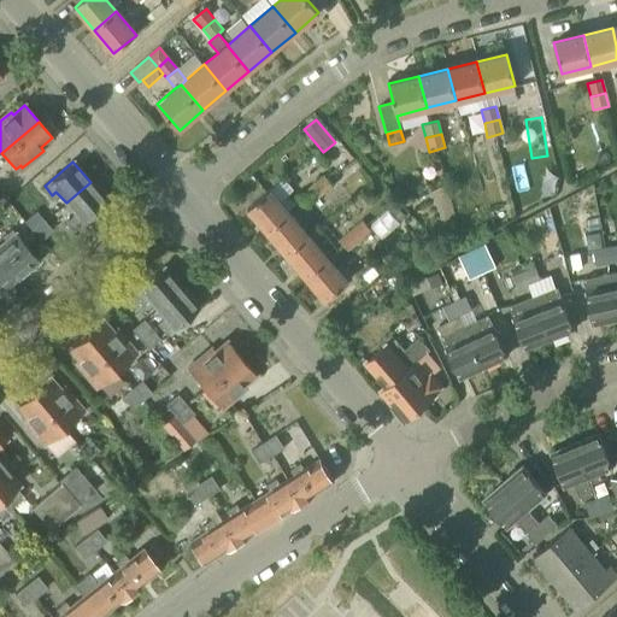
[(323,174),(311,184),(321,195),(333,186),(323,174)]
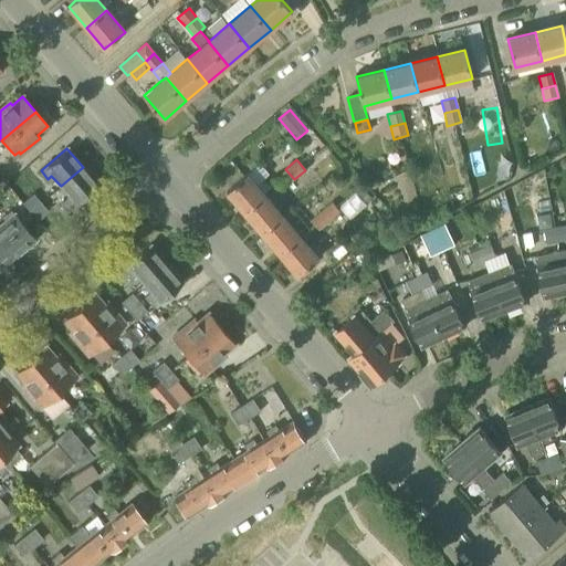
[(83,167),(61,186),(69,196),(60,205),(66,213),(98,186),(83,167)]
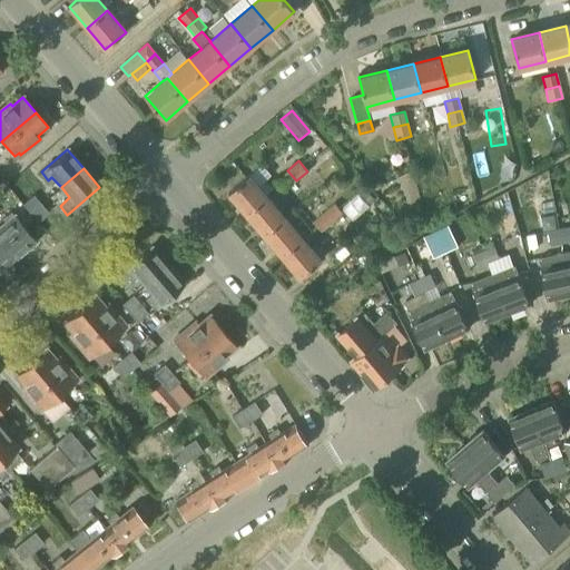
[(296,180),(287,170),(276,180),(285,190),(296,180)]
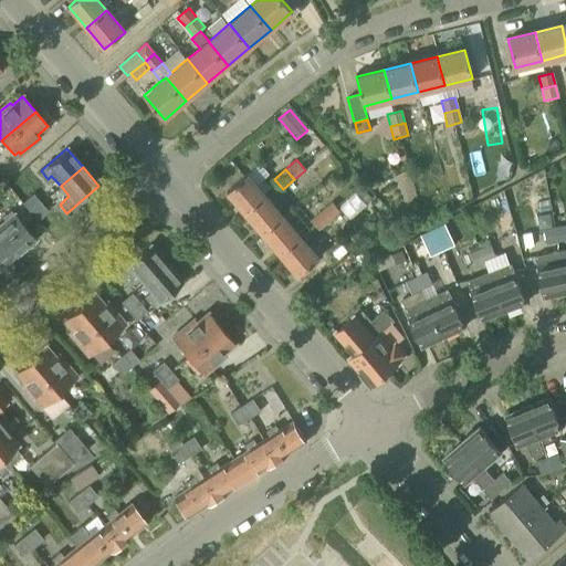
[(32,194),(18,175),(6,185),(29,212),(40,202),(32,194)]
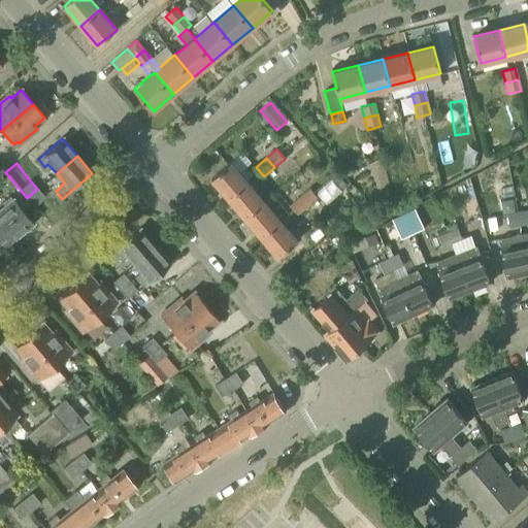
[(228,199),(248,183),(230,163),(211,179),(228,199)]
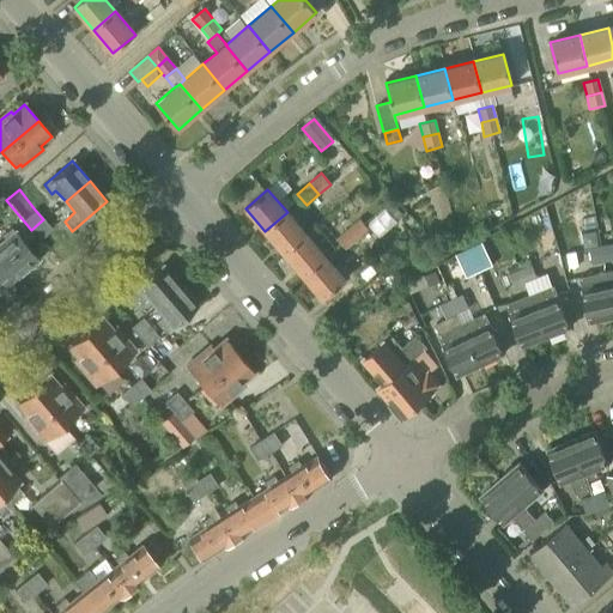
[(386,206),(396,219),(402,213),(392,200),(386,206)]
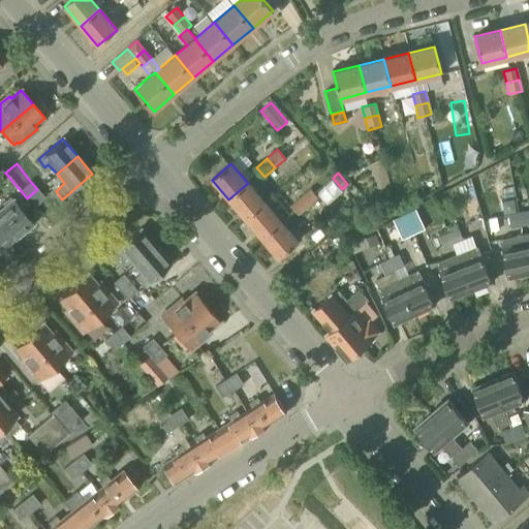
[(265,203),(248,183),(228,199),(245,219),(265,203)]
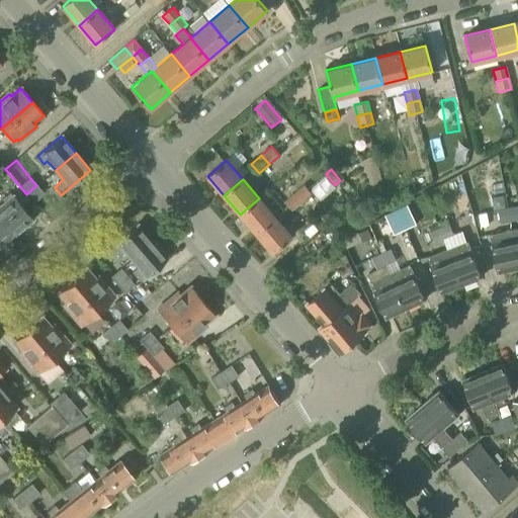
[(293,193),(301,202),(312,193),(304,184),(293,193)]
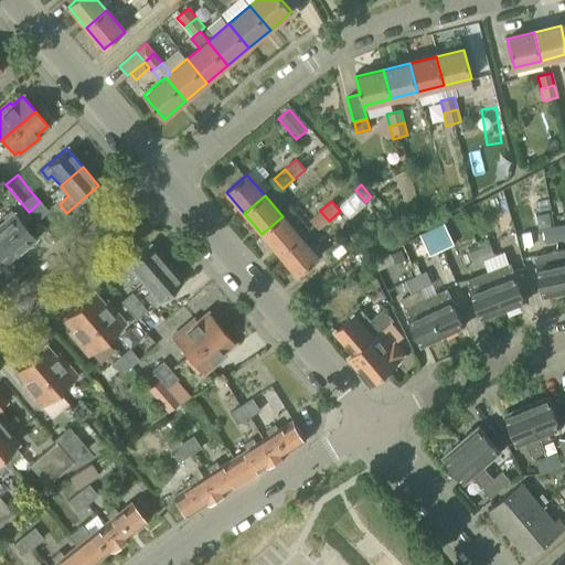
[(493,243),(509,242),(507,201),(491,202),(493,243)]
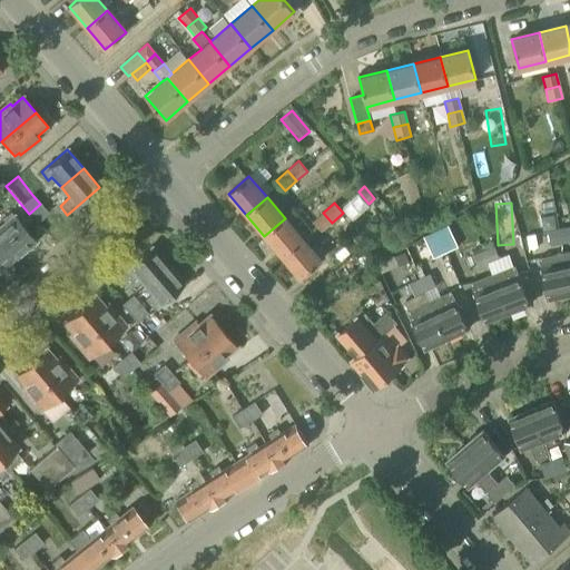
[(48,214),(40,204),(29,214),(37,223),(48,214)]
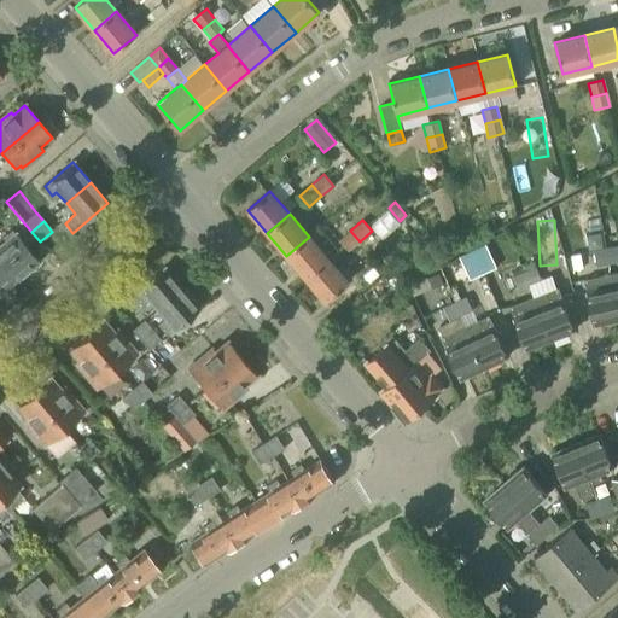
[(4,243),(0,245),(0,256),(18,279),(38,262),(11,229),(0,239),(4,243)]
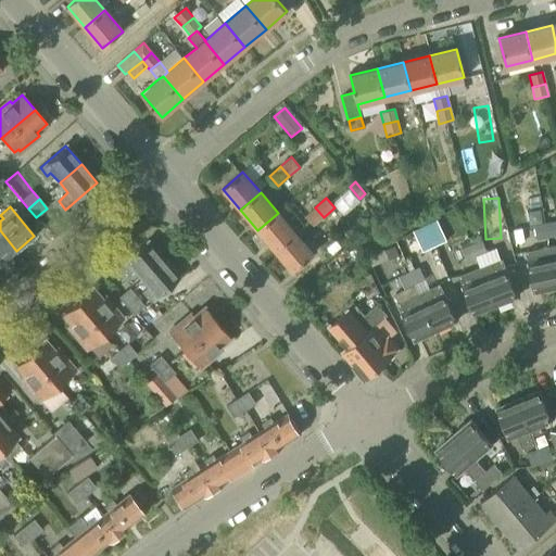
[(324,217),(315,207),(304,216),(313,227),(324,217)]
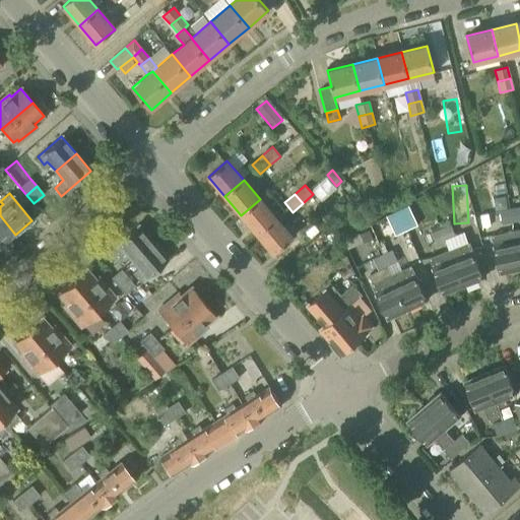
[(276,218),(260,199),(241,215),(257,234),(276,218)]
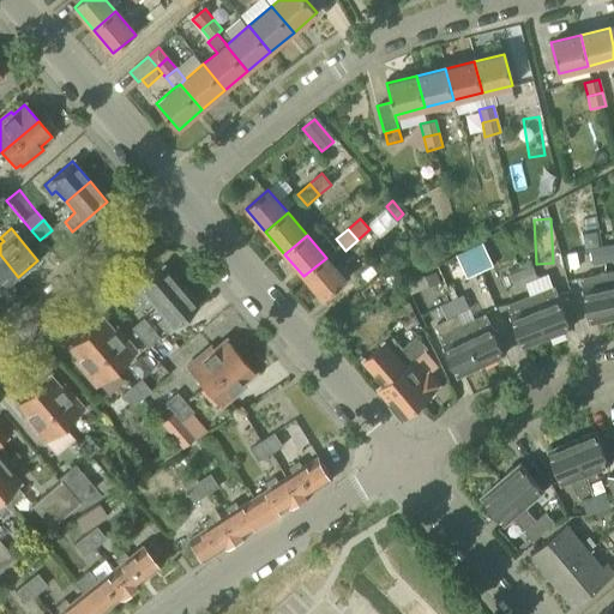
[(600,238),(605,263),(613,260),(613,247),(612,235),(600,238)]
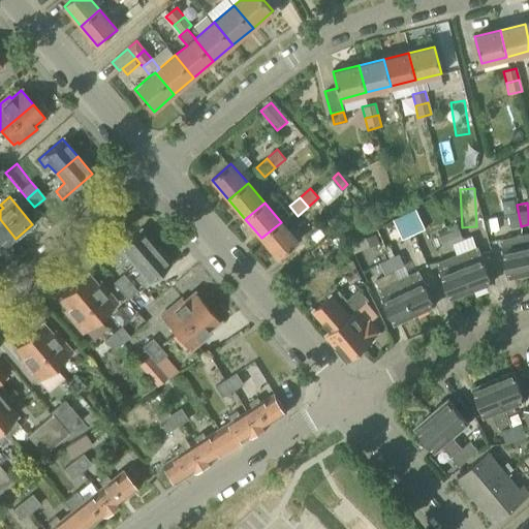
[(487,220),(503,216),(500,204),(484,208),(487,220)]
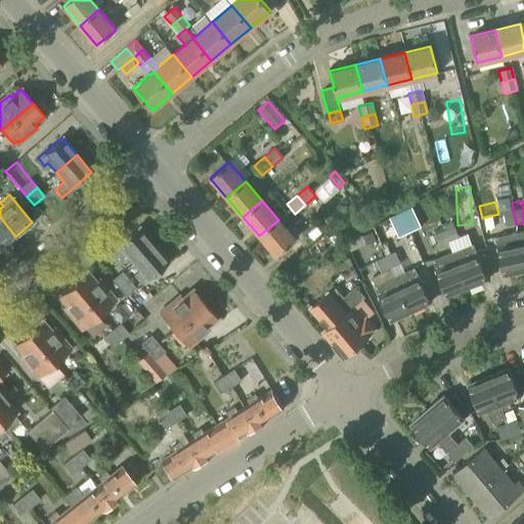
[(516,224),(512,203),(512,202),(499,203),(505,226),(516,224)]
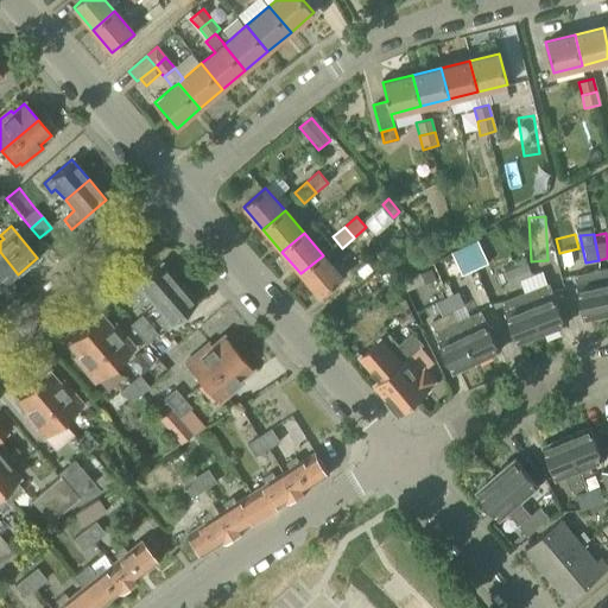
[(374,252),(381,260),(382,261),(401,245),(393,235),(374,252)]
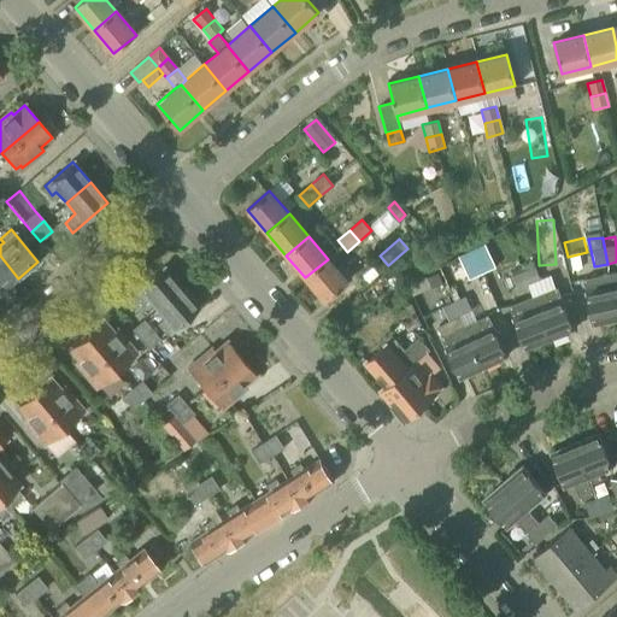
[(485,244),(471,251),(481,274),(494,266),(485,244)]
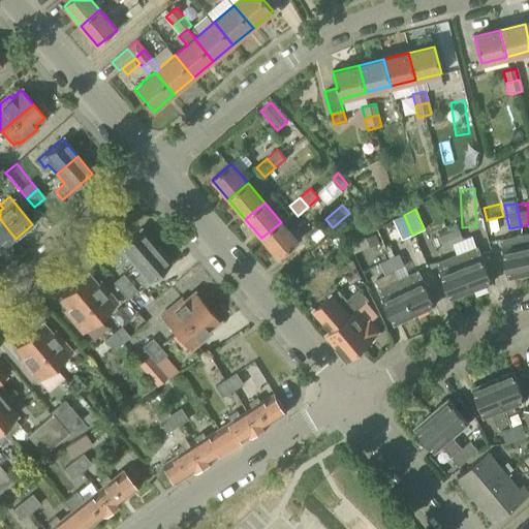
[(412,235),(404,215),(393,220),(401,240),(412,235)]
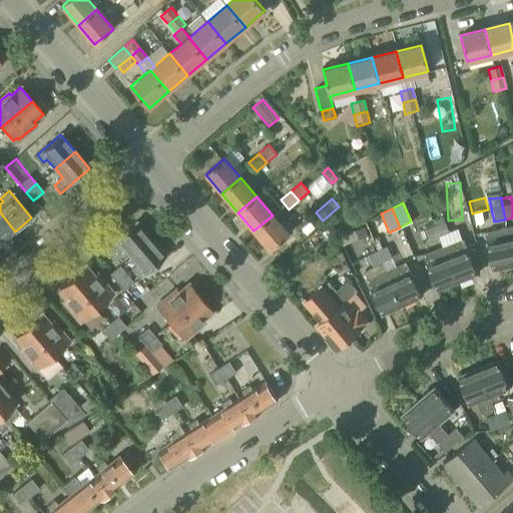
[(0,243),(15,231),(0,212),(0,243)]
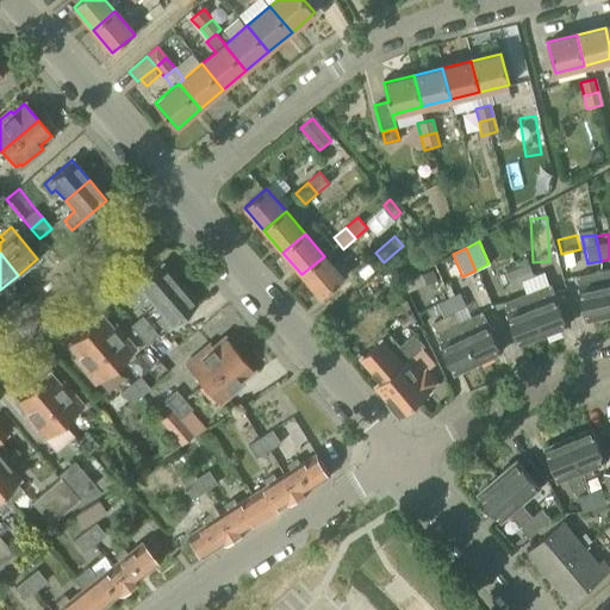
[(324,256),(302,274),(322,298),(343,279),(324,256)]
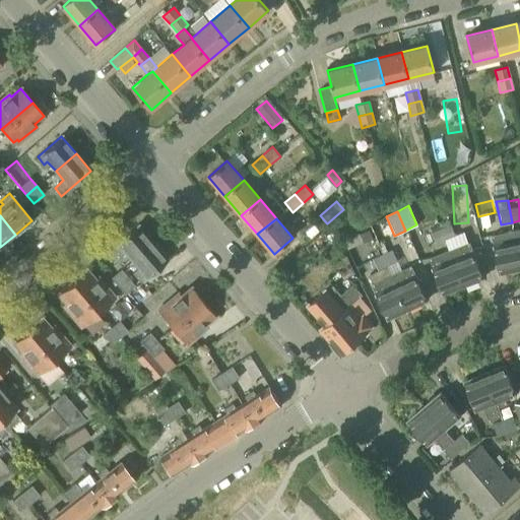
[(450,224),(440,229),(446,242),(456,238),(450,224)]
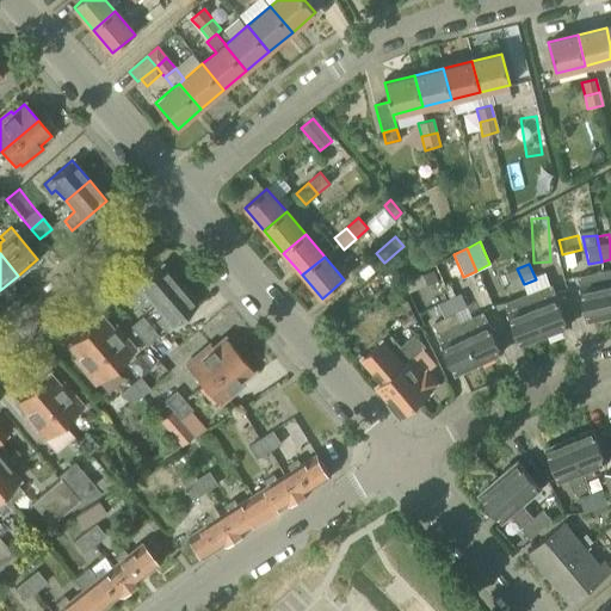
[(154,306),(179,285),(162,265),(133,290),(141,298),(144,295),(154,306)]
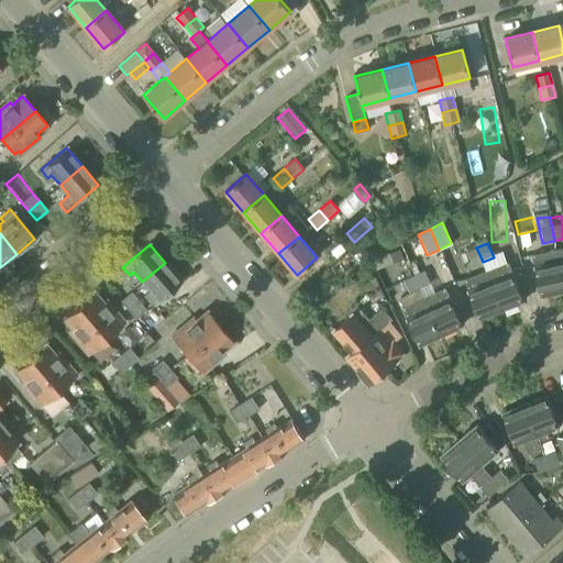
[(483,262),(476,247),(466,252),(472,266),(483,262)]
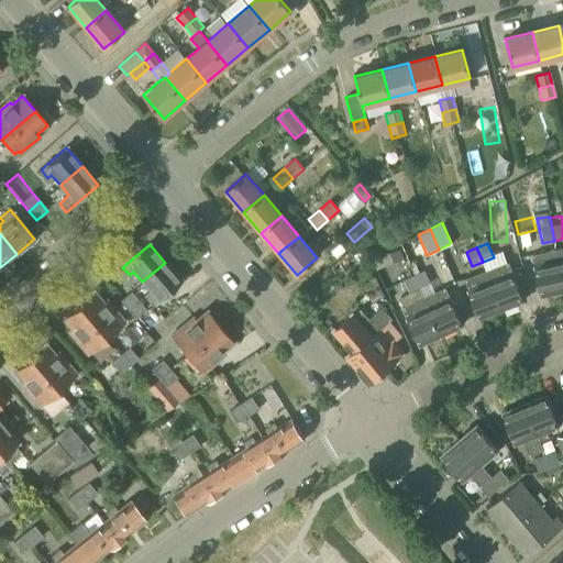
[(393,264),(403,258),(398,249),(388,254),(388,252),(371,261),(376,271),(393,262),(393,264)]
